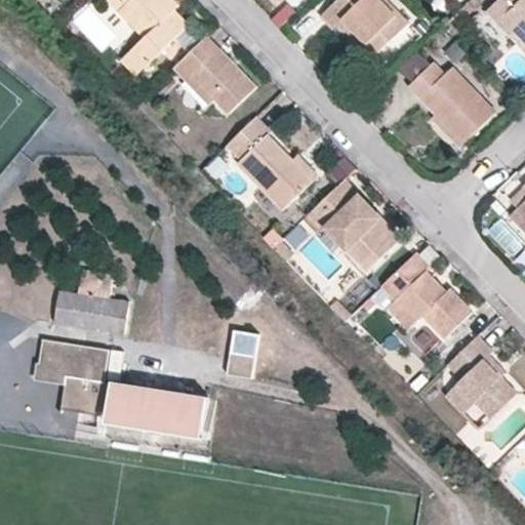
[(167,1),(167,0),(109,0),(145,36),(128,52),(146,68),(190,24),(176,9),(167,1)]
